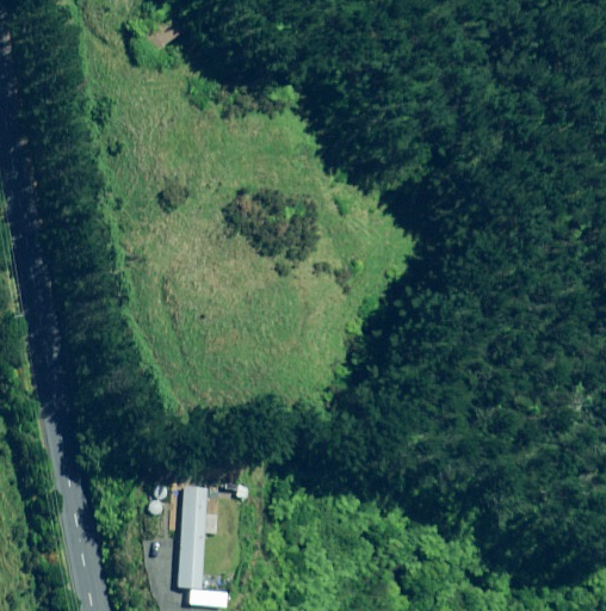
[(184,32),(169,11),(127,38),(141,61),(184,32)]
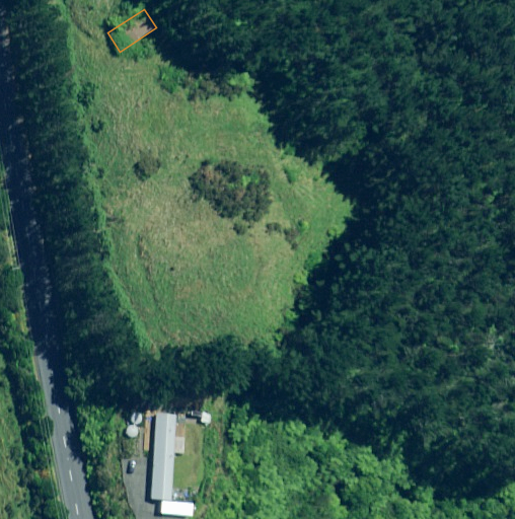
[(146,414),(133,410),(125,435),(138,439),(146,414)]
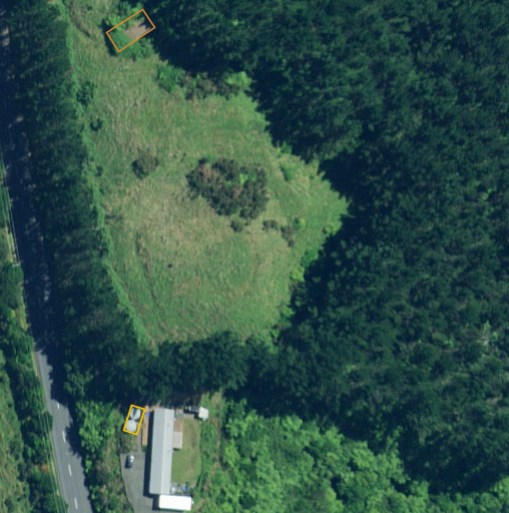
[(211,409),(200,406),(198,418),(209,421),(211,409)]
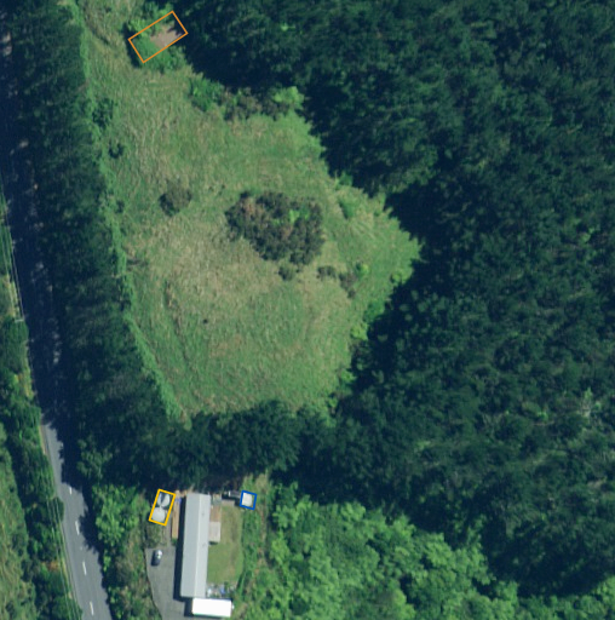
[(223,524),(208,522),(211,498),(188,495),(178,597),(201,598),(207,540),(220,541),(223,524)]
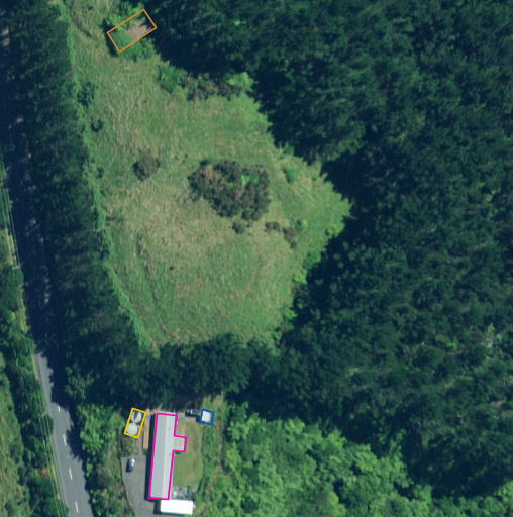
[(189,499),(188,505),(174,504),(174,512),(188,513),(188,506),(195,506),(195,499),(189,499)]
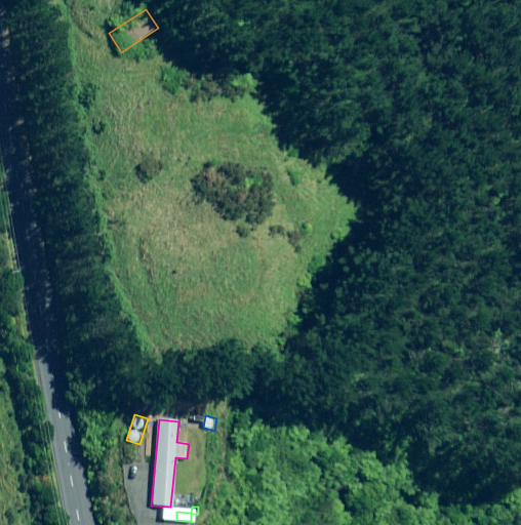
All buildings are outlined.
